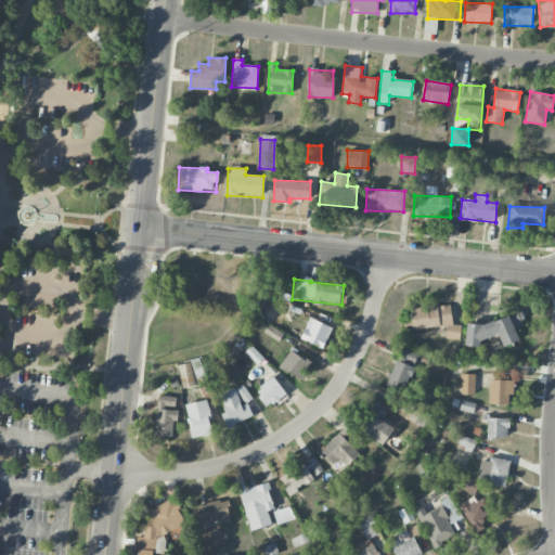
[(460,339),(461,325),(451,325),(452,308),(412,307),(411,327),(446,328),(446,339),(460,339)]
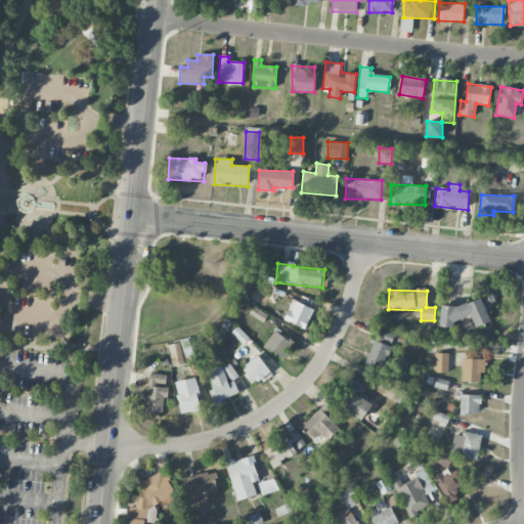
[(440,305),(439,326),(453,328),(453,321),(470,315),(474,328),(490,322),(488,316),(489,303),(495,301),(492,294),(465,303),(456,306),(440,305)]
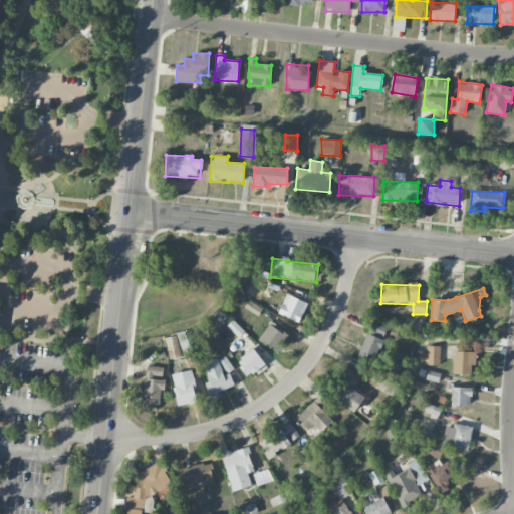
[(278,313),(299,322),(307,303),(286,294),(278,313)]
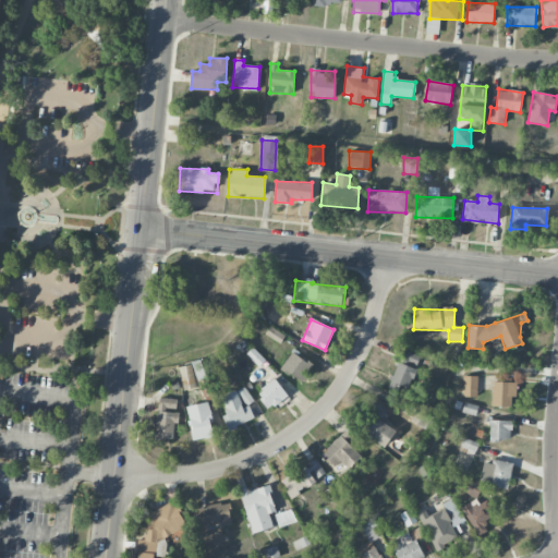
[(281,343),(284,335),(269,327),(265,336),(281,343)]
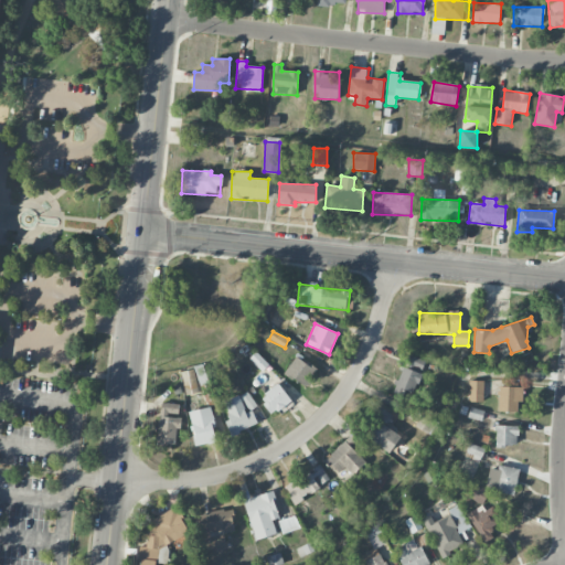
[(263,372),(269,364),(256,352),(249,360),(263,372)]
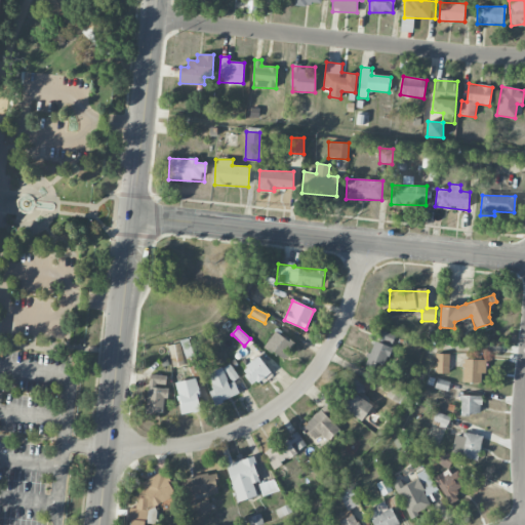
[(373,368),(375,362),(385,366),(396,335),(378,329),(365,365),(373,368)]
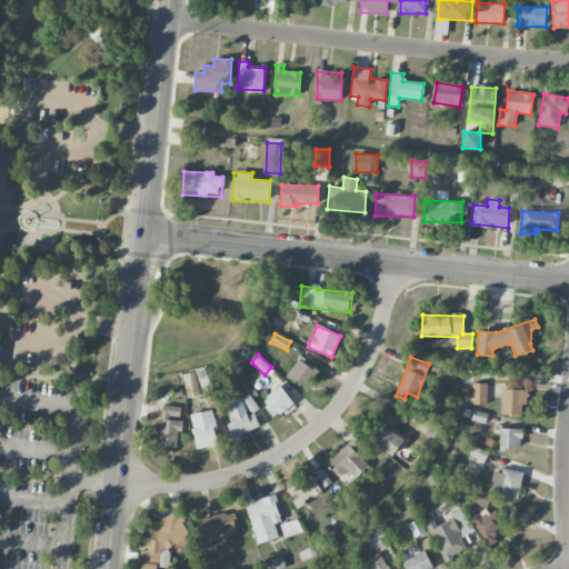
[(319,367),(296,358),(288,379),(311,388),(319,367)]
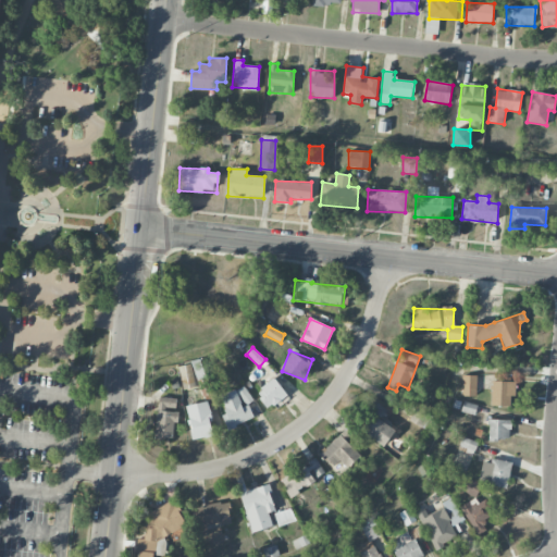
[(195,381),(205,379),(201,359),(190,361),(195,381)]
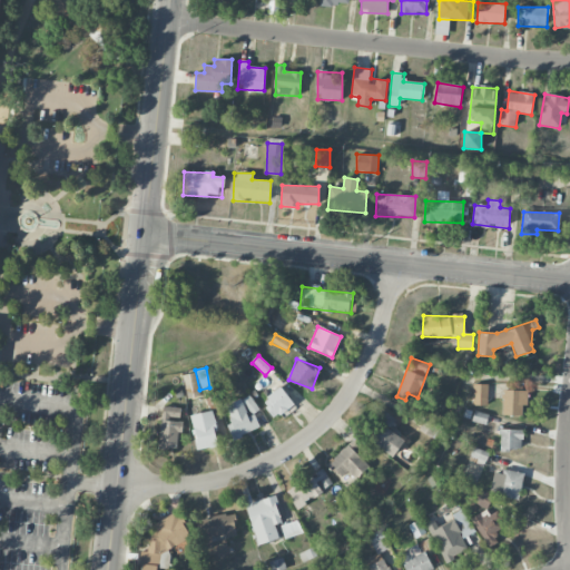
[(185,397),(198,396),(197,373),(184,374),(185,397)]
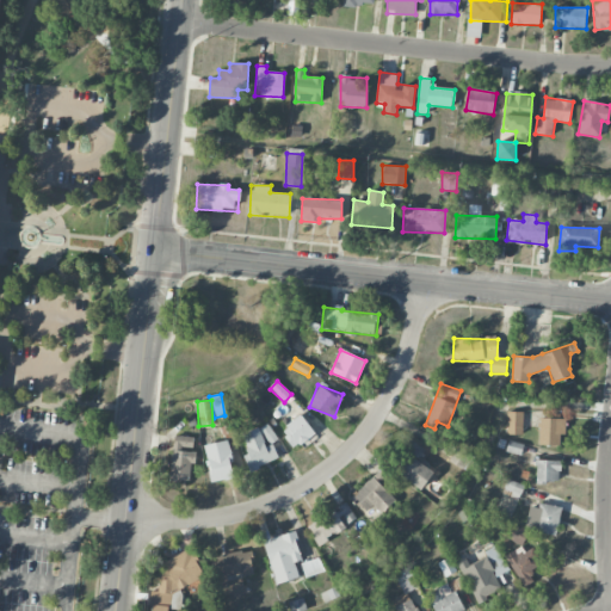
[(281,418),(289,430),(283,434),(294,450),(315,436),(296,408),(281,418)]
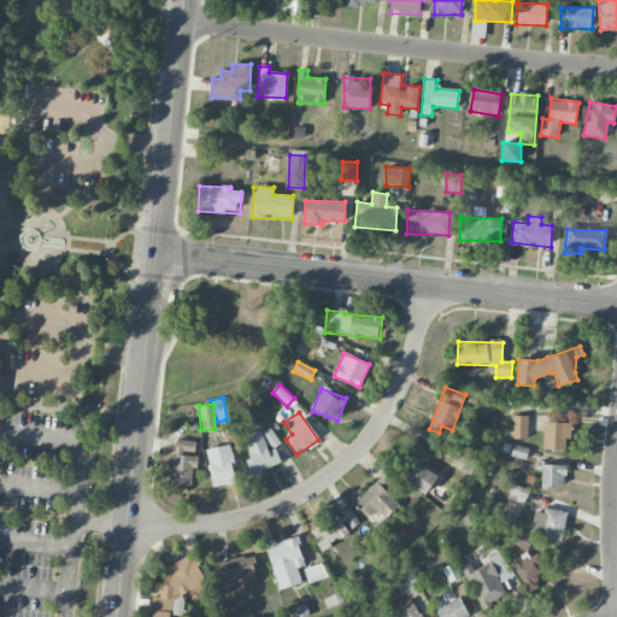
[(527,439),(528,416),(512,416),(511,439),(527,439)]
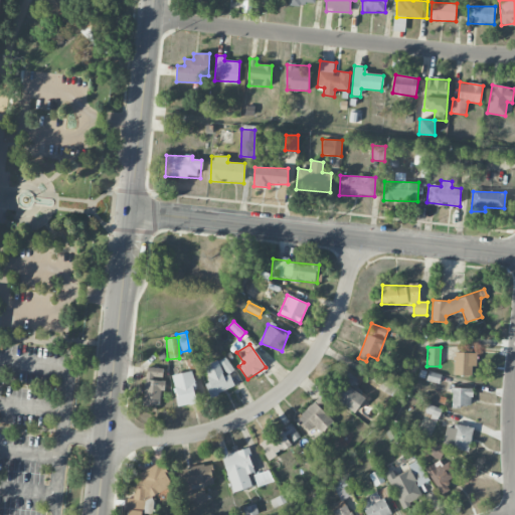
[(472,375),(472,367),(476,367),(477,353),(455,352),(454,375),(472,375)]
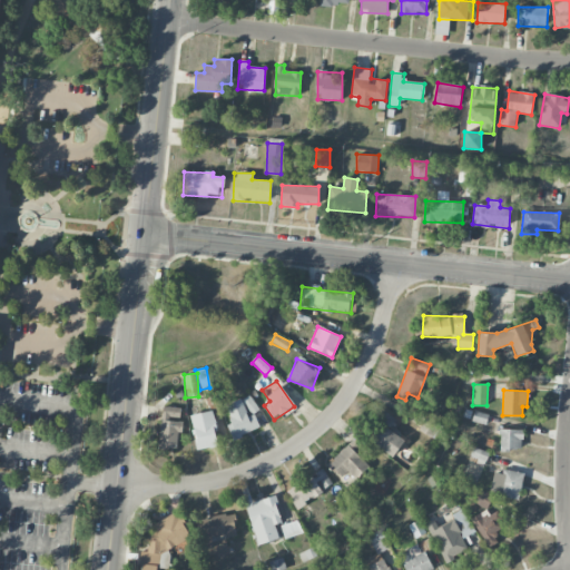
[(226,405),(233,421),(226,424),(233,440),(259,428),(253,413),(258,411),(251,395),(226,405)]
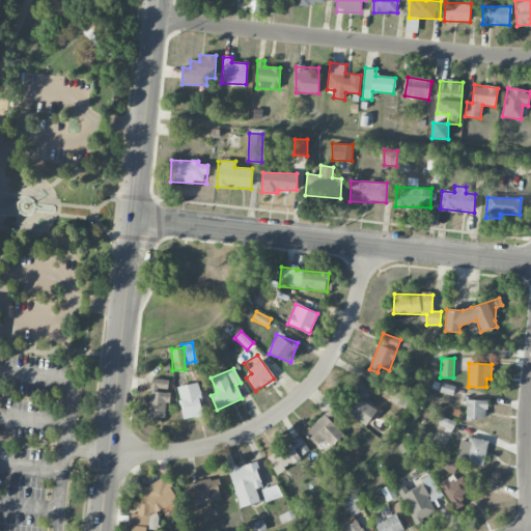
[(334,401),(366,425),(376,411),(362,400),(369,391),(352,378),(334,401)]
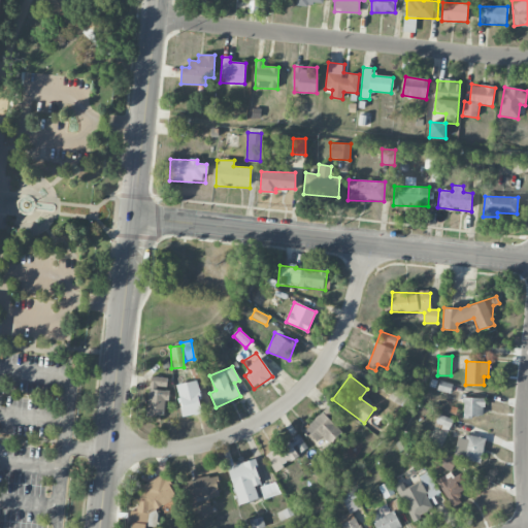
[(167,401),(169,377),(149,376),(146,415),(164,416),(164,401),(167,401)]
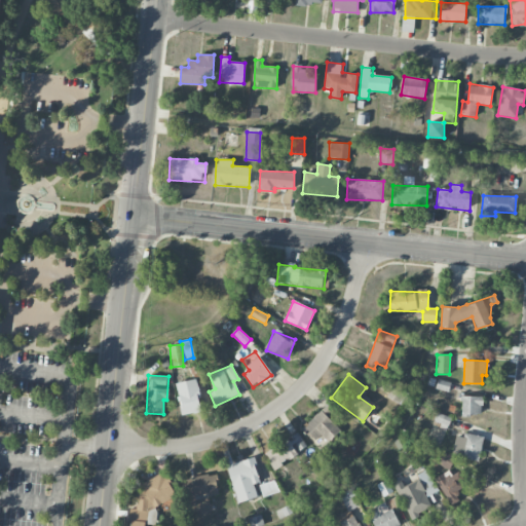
[(183,415),(202,411),(195,379),(176,383),(183,415)]
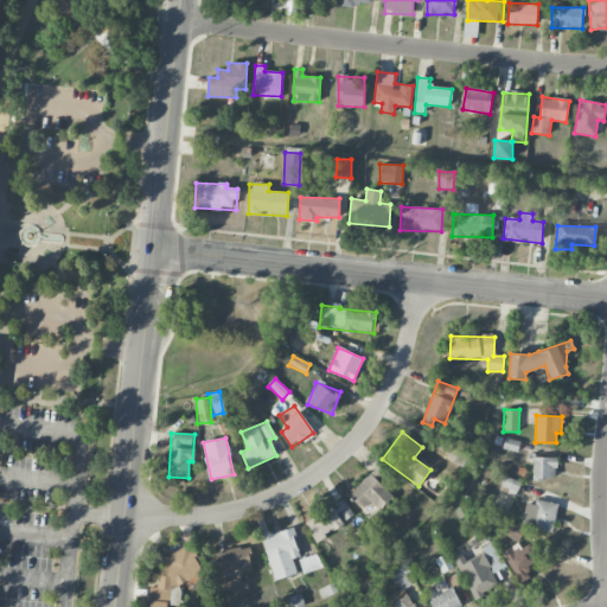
[(470,452),(453,445),(446,459),(462,466),(470,452)]
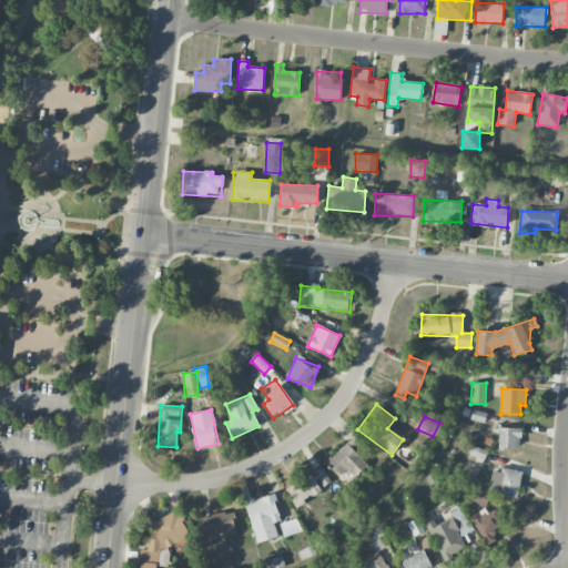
[(521,428),(499,428),(498,448),(520,448),(521,428)]
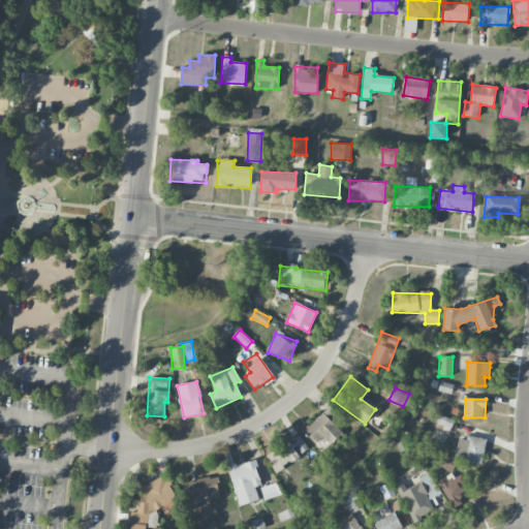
[(306,431),(318,442),(322,438),(331,445),(342,432),(334,425),(340,418),(328,407),(306,431)]
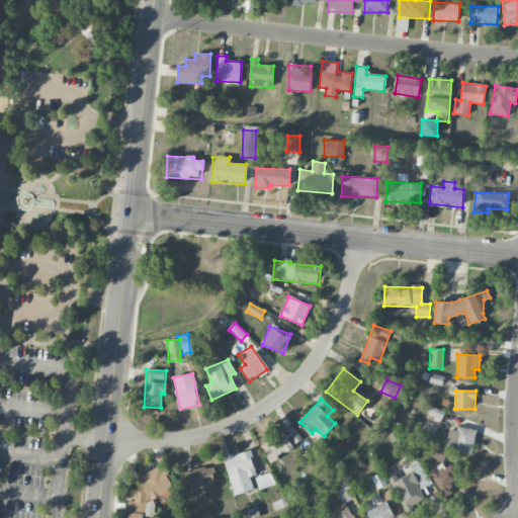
[(441,418),(444,413),(431,407),(428,412),(441,418)]
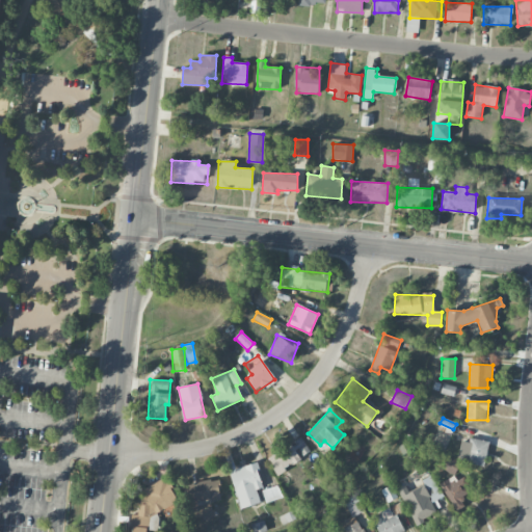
[(484,467),(488,443),(461,437),(457,461),(484,467)]
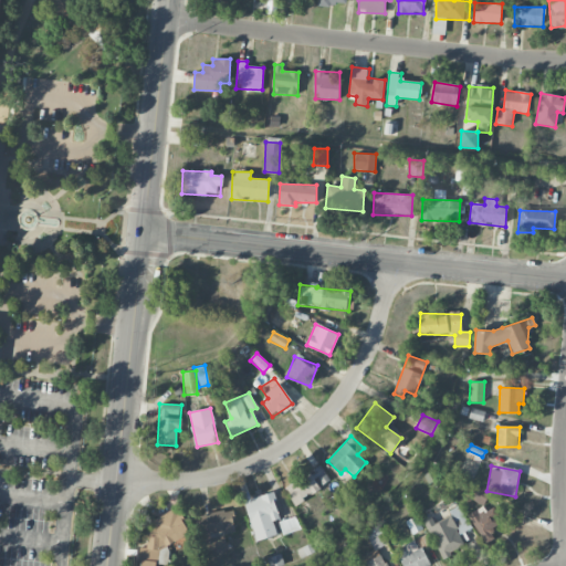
[(294,503),(331,483),(322,467),(284,485),(294,503)]
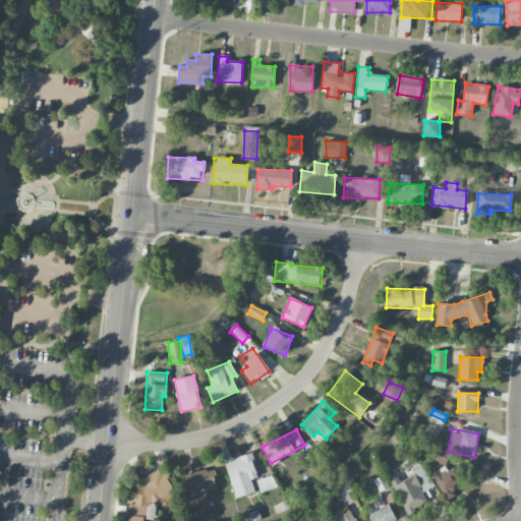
[(433,460),(446,465),(451,453),(438,448),(433,460)]
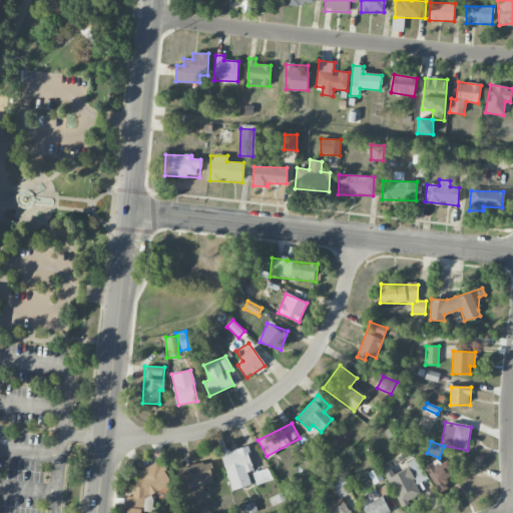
[(251,485),(247,472),(253,470),(246,447),(220,454),(232,491),(251,485)]
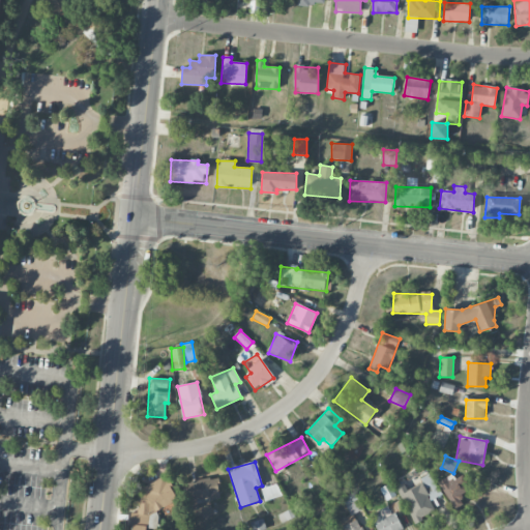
[(420,478),(431,500),(440,496),(431,473),(420,478)]
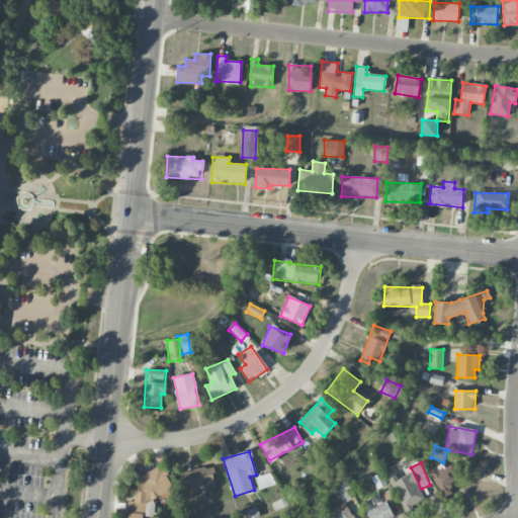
[(459,490),(448,463),(430,470),(441,498),(459,490)]
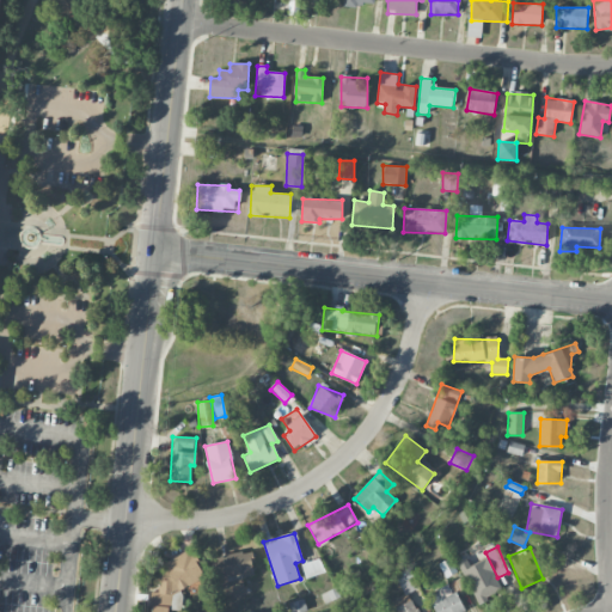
[(151,611),(167,611),(170,595),(204,579),(191,550),(163,563),(166,570),(160,574),(158,593),(147,592),(153,603),(151,611)]
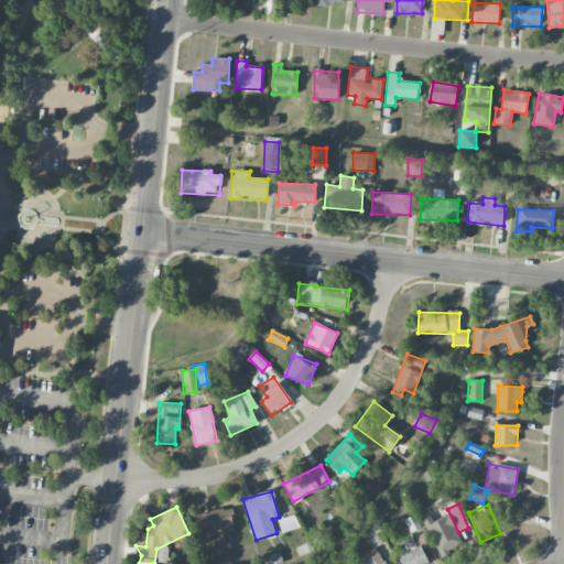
[(231,507),(201,513),(205,533),(235,527),(231,507)]
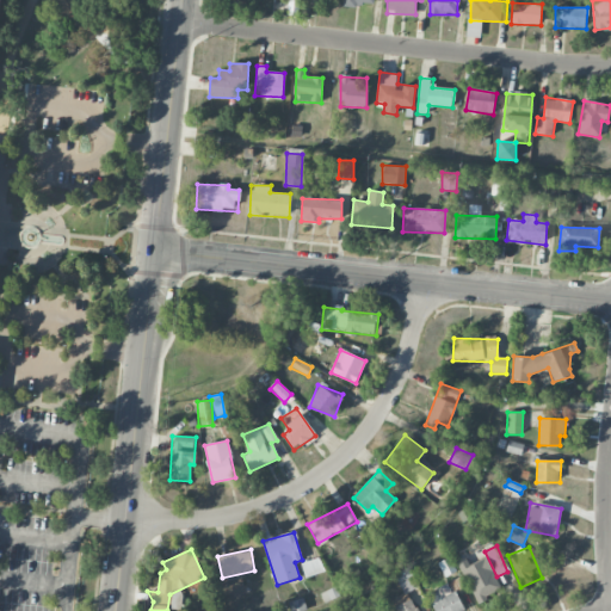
[(306,578),(323,572),(319,557),(301,563),(306,578)]
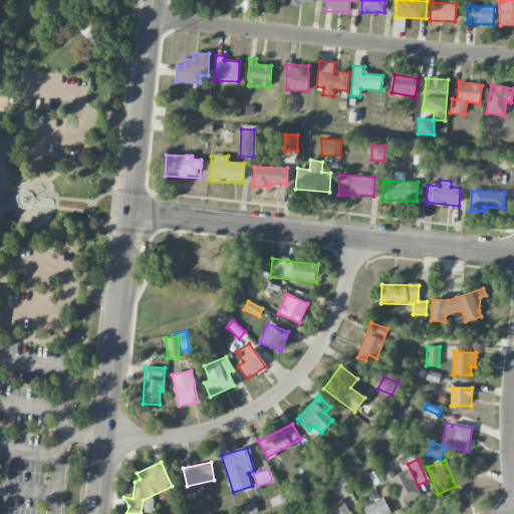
[(422,495),(409,470),(396,476),(392,469),(384,472),(401,506),(422,495)]
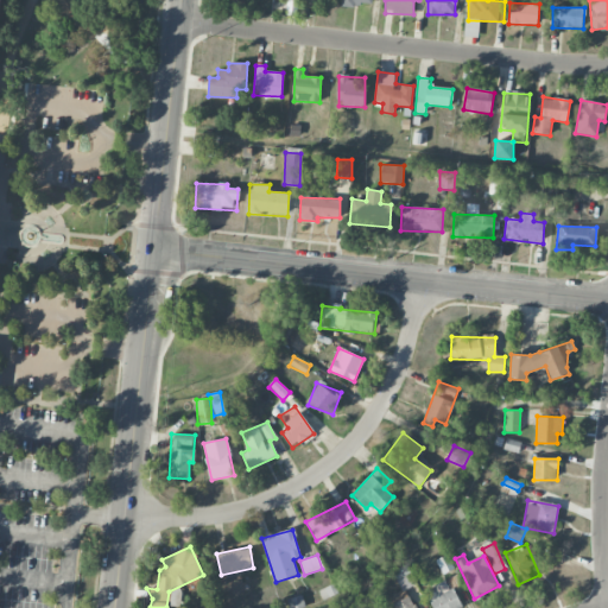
[(415,584),(407,565),(393,571),(401,590),(415,584)]
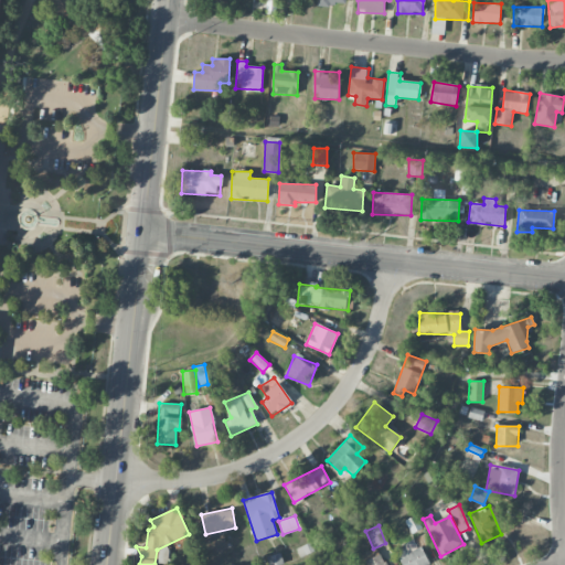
[(401,564),(427,564),(417,539),(394,547),(401,564)]
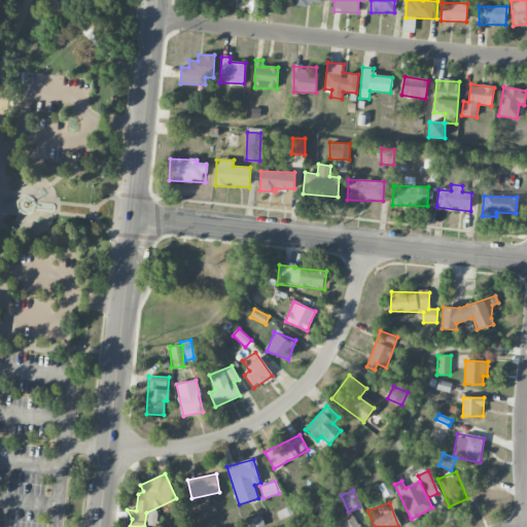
[(359,526),(354,512),(335,519),(337,526),(359,526)]
